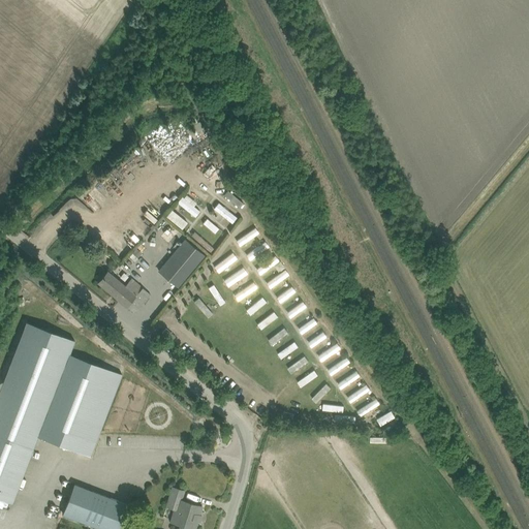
[(219,168),(208,180),(218,189),(228,178),(219,168)]
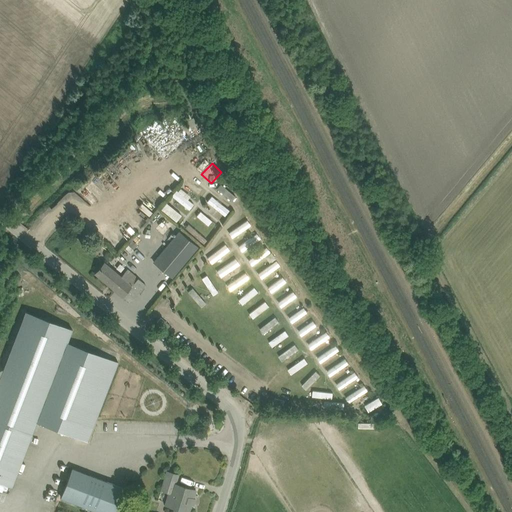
[(199,194),(203,188),(188,177),(184,183),(199,194)]
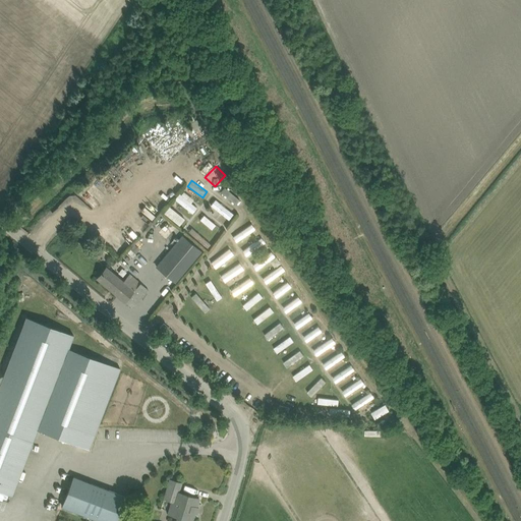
[(236,205),(241,199),(225,186),(221,191),(236,205)]
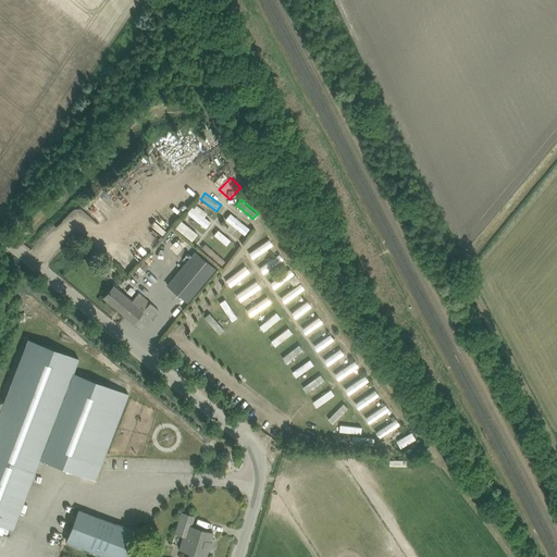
[(211,221),(205,217),(208,212),(196,203),(188,214),(206,227),(211,221)]
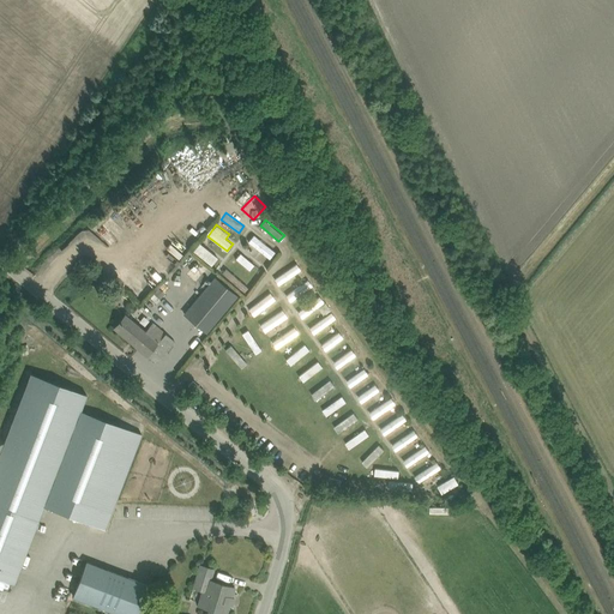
[(248,242),(270,259),(276,251),(254,235),(248,242)]
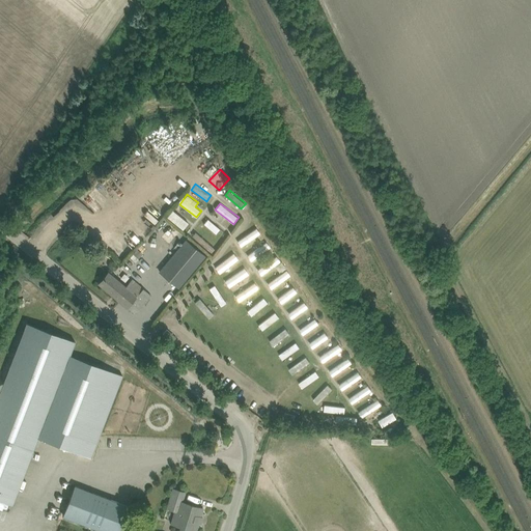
[(155,207),(147,214),(155,222),(162,215),(155,207)]
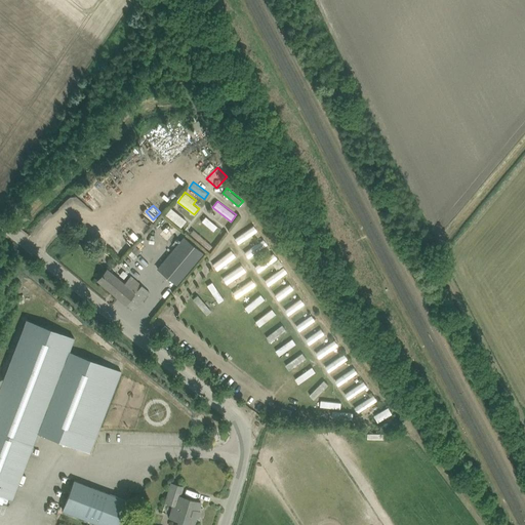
[(182,227),(188,219),(171,207),(166,214),(182,227)]
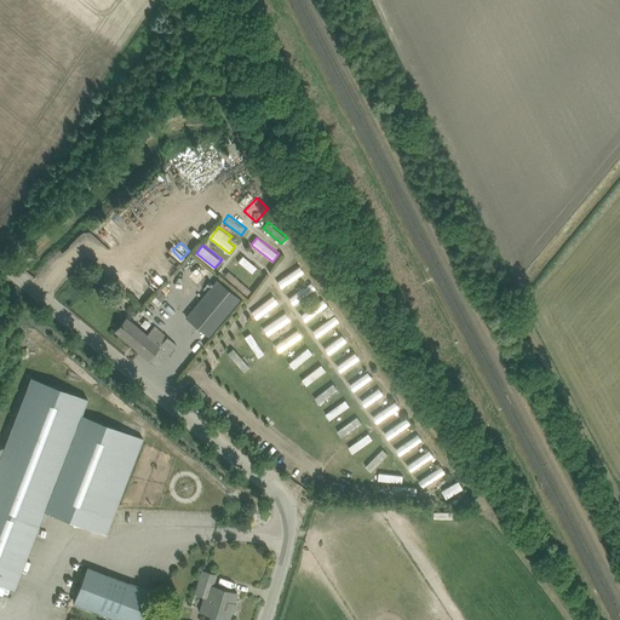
[(252,273),(257,267),(244,256),(237,262),(252,273)]
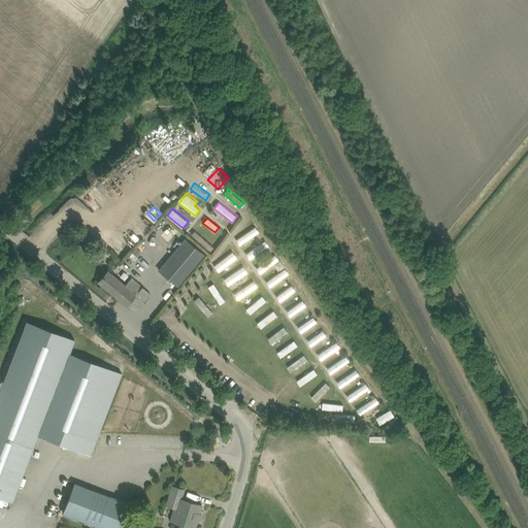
[(120,225),(116,229),(126,238),(130,234),(120,225)]
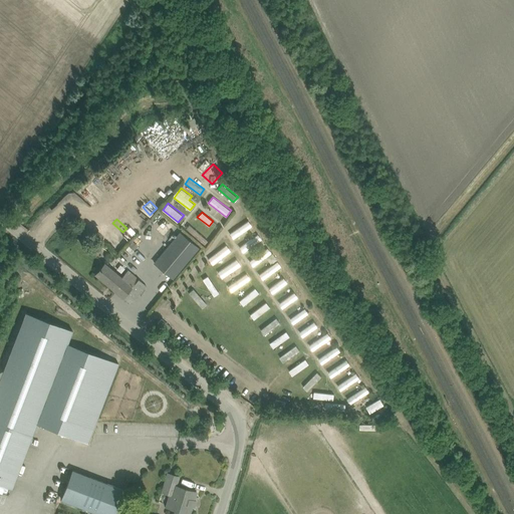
[(249,221),(229,232),(232,238),(252,227),(249,221)]
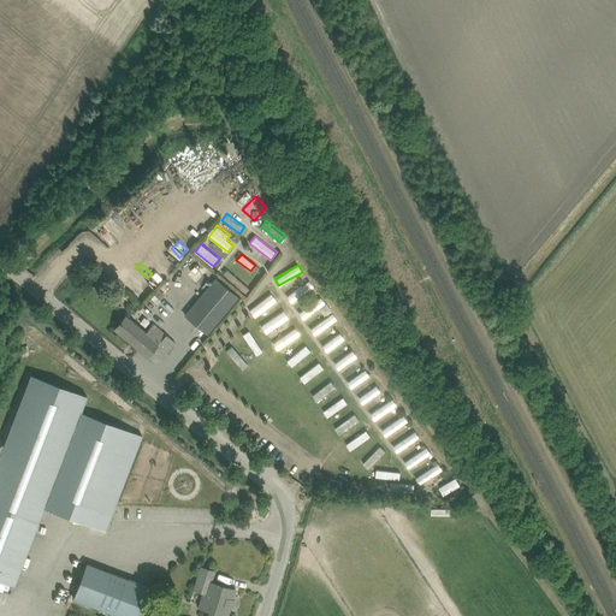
[(208,335),(240,297),(215,278),(184,315),(208,335)]
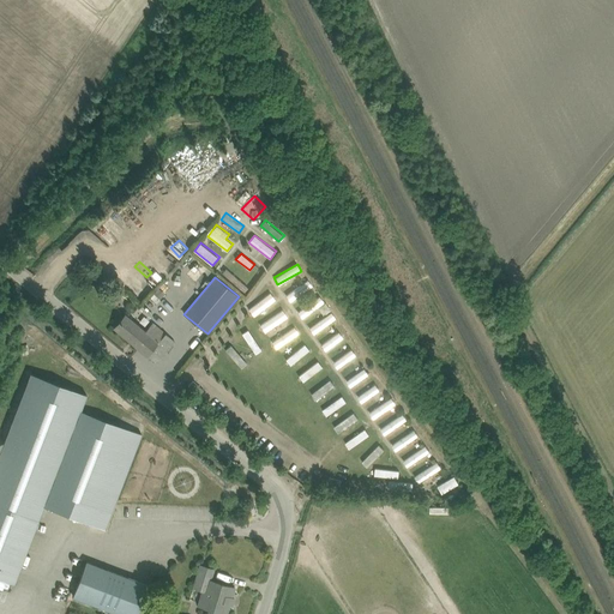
[(248,308),(253,315),(276,300),(271,293),(248,308)]
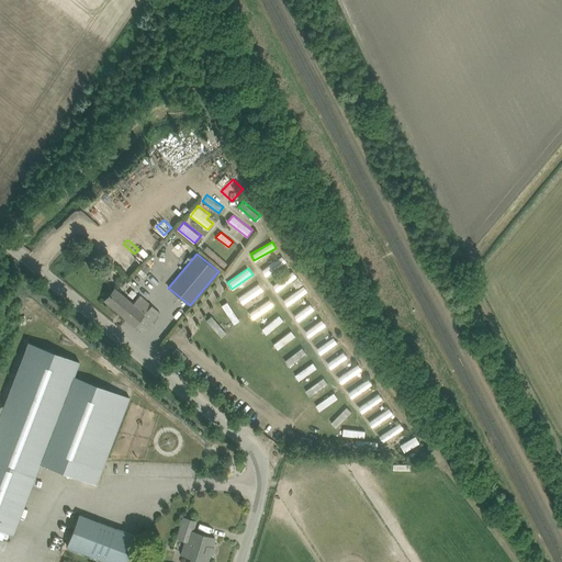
[(293,270),(272,284),(276,291),(298,277),(293,270)]
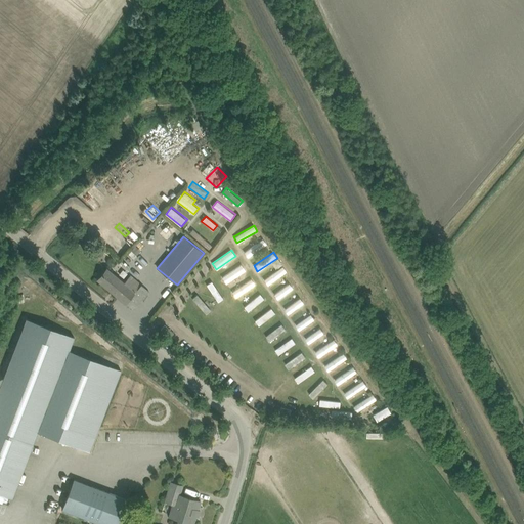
[(242,263),(222,277),(227,284),(246,270),(242,263)]
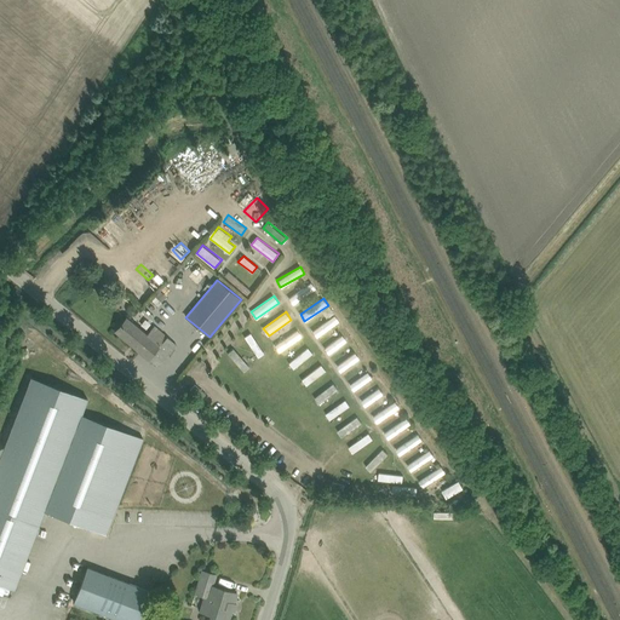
[(336,315),(313,331),(316,338),(340,321),(336,315)]
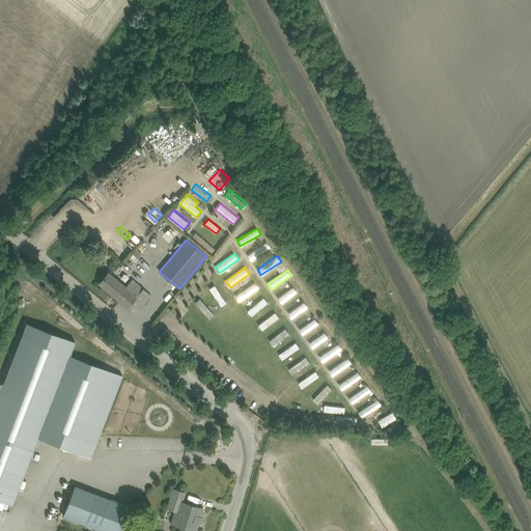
[(99,284),(119,301),(128,308),(135,314),(151,295),(132,279),(126,286),(110,272),(99,284)]
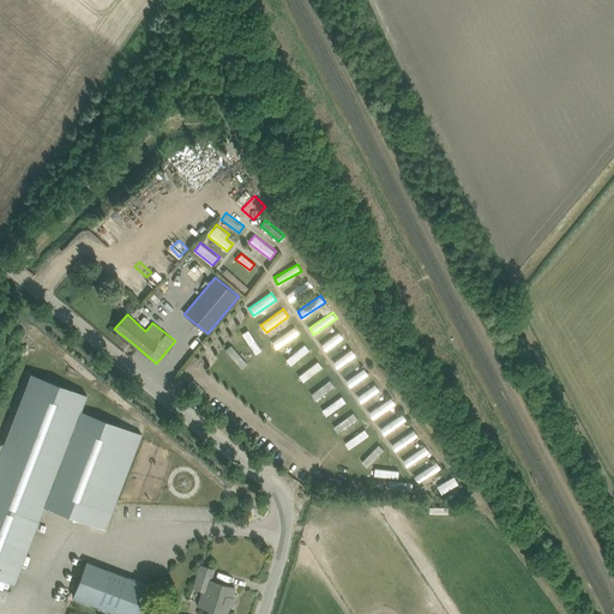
[(276,347),(300,335),(296,327),(272,341),(276,347)]
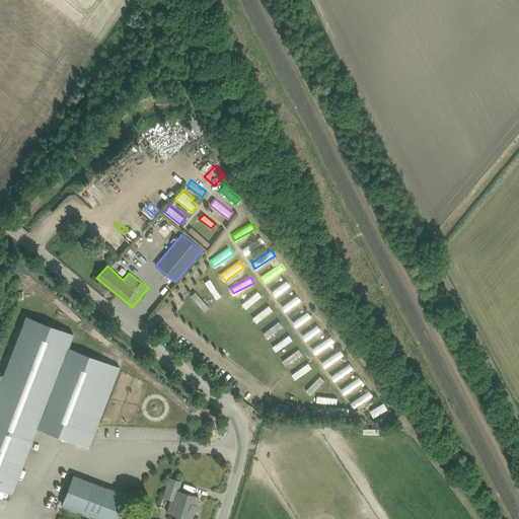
[(272,290),(275,296),(291,287),(288,281),(272,290)]
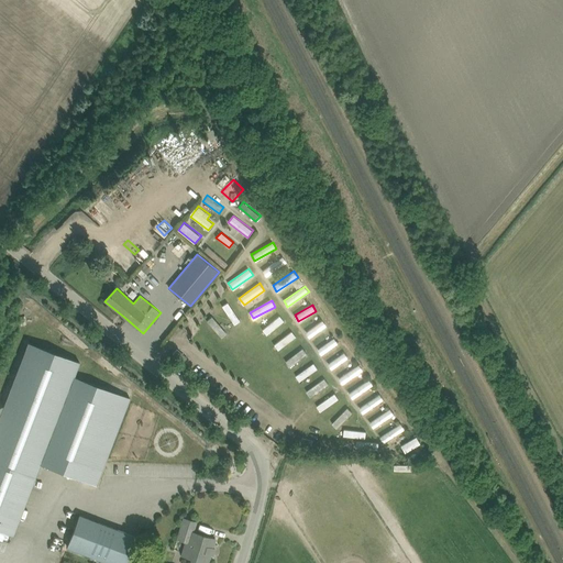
[(309,337),(327,326),(323,320),(306,331),(309,337)]
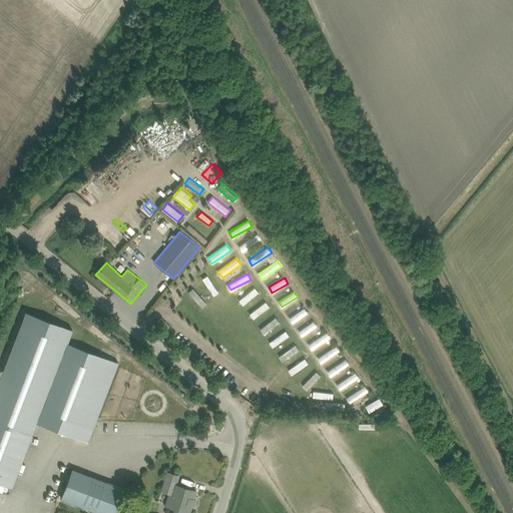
[(306,309),(290,317),(293,322),(309,313),(306,309)]
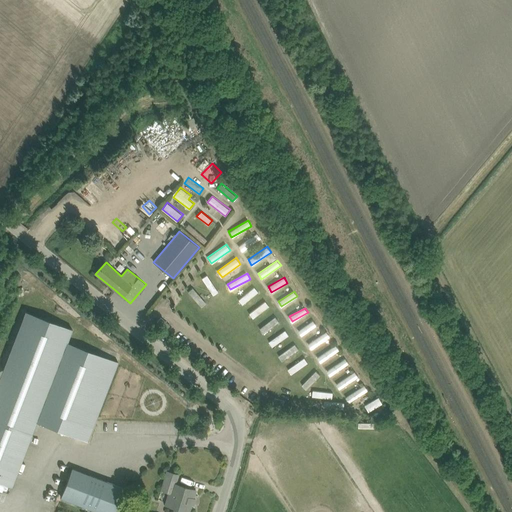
[(0,481),(12,486),(37,422),(88,441),(119,362),(68,343),(73,329),(26,311),(0,378),(0,481)]
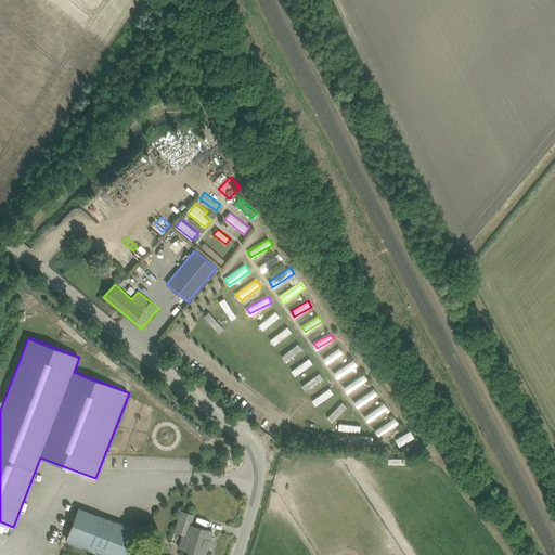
[(175,345),(170,349),(180,358),(184,353),(175,345)]
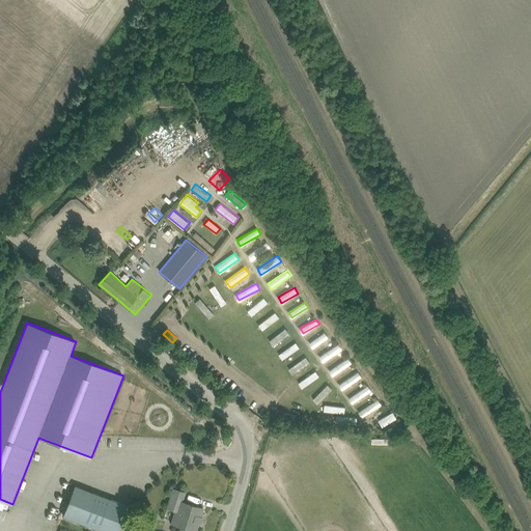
[(342,389),(362,376),(359,371),(339,384),(342,389)]
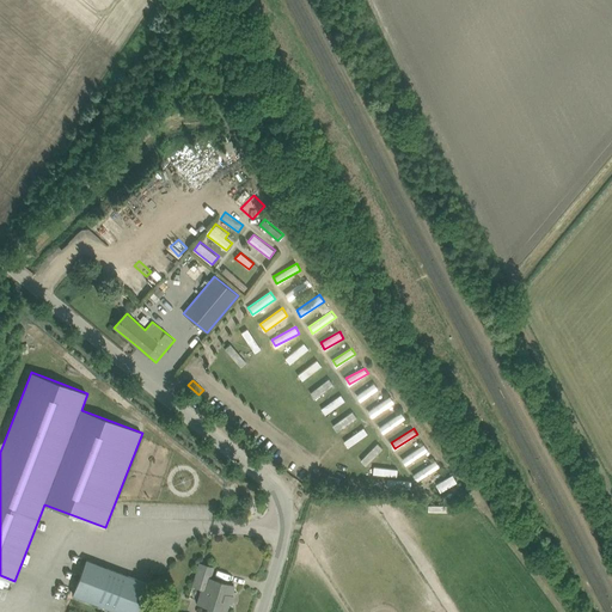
[(407,464),(429,450),(426,444),(403,458),(407,464)]
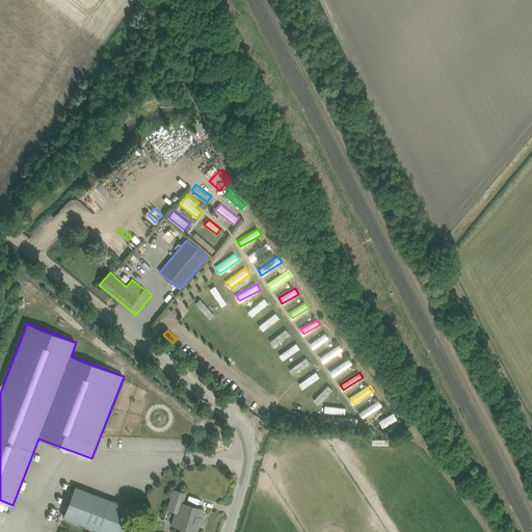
[(380,400),(360,411),(364,420),(384,407),(380,400)]
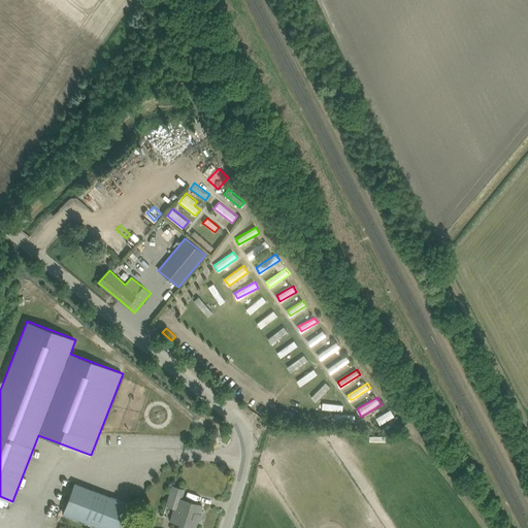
[(392,409),(376,417),(381,424),(395,416),(392,409)]
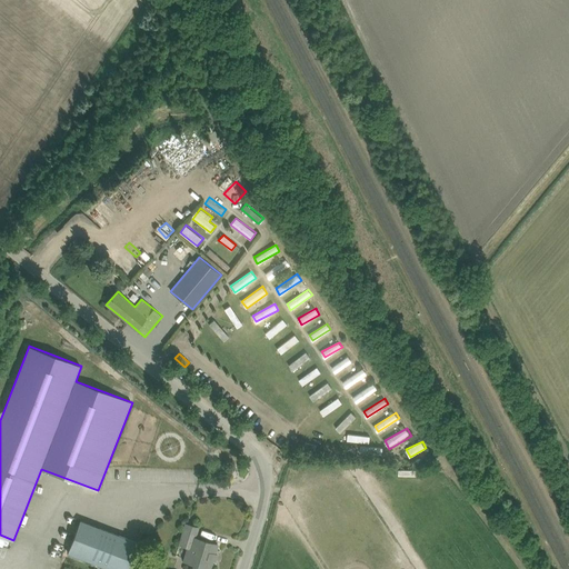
[(110,568),(127,568),(138,542),(80,520),(68,552),(110,568)]
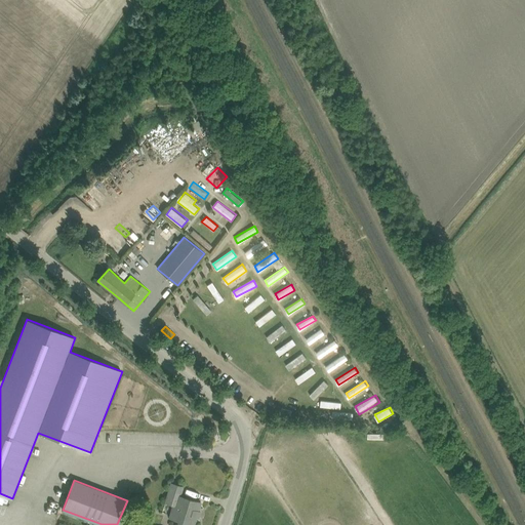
[(194,524),(201,502),(180,496),(184,486),(171,483),(165,502),(172,505),(169,518),(179,521),(177,524),(194,524)]
